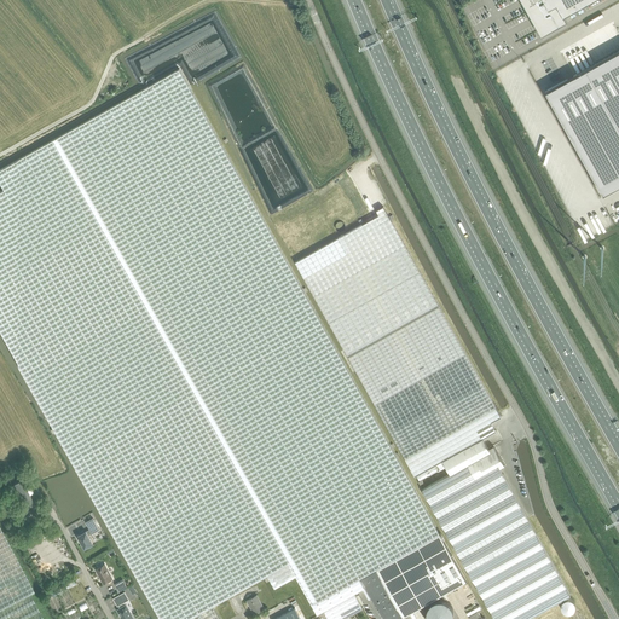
[(521,0),(542,35),(567,21),(563,15),(590,0),(521,0)]
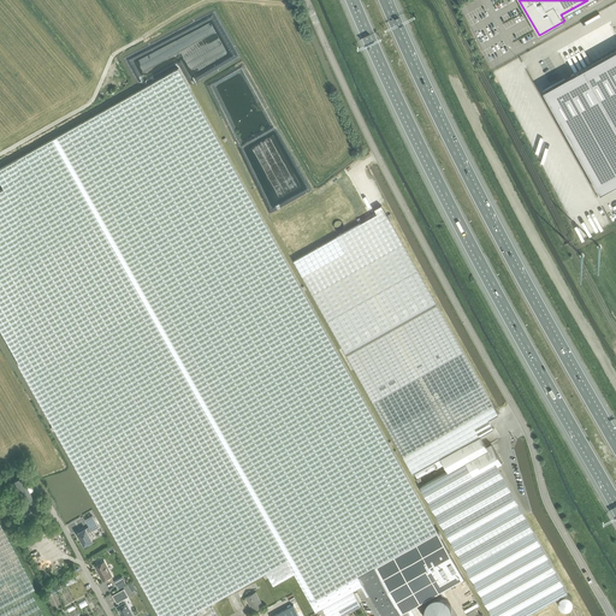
[(615,49),(543,90),(600,193),(615,184),(615,49)]
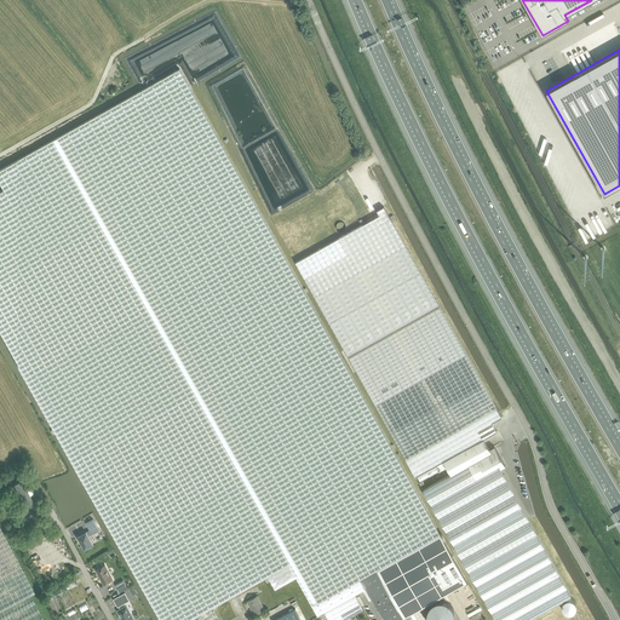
[(405,619),(403,618),(415,612),(468,583),(435,523),(234,165),(179,70),(153,86),(126,101),(102,114),(58,138),(18,161),(0,171),(0,184),(4,191),(0,193),(0,332),(78,470),(108,523),(126,556),(161,619),(189,619),(220,619),(213,607),(235,595),(268,575),(275,589),(286,583),(297,577),(317,614),(355,593),(366,587),(383,619),(405,619)]
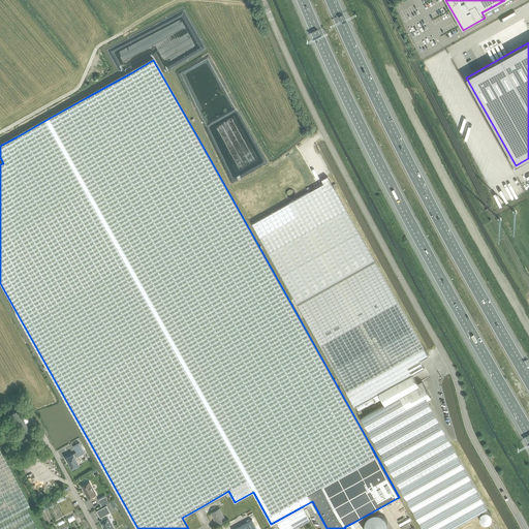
[(328,177),(322,180),(324,183),(259,220),(254,223),(358,404),(372,397),(379,393),(382,398),(385,404),(364,415),(430,528),(448,528),(487,507),(427,400),(435,396),(426,379),(414,385),(409,376),(421,370),(416,363),(429,356),(328,177)]
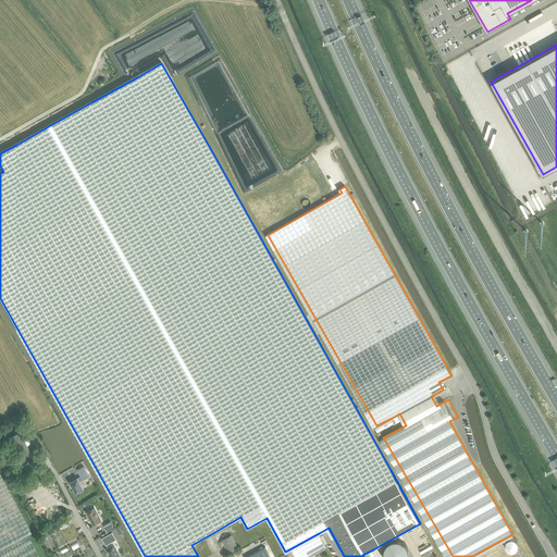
[(399,413),(392,418),(395,423),(403,419),(399,413)]
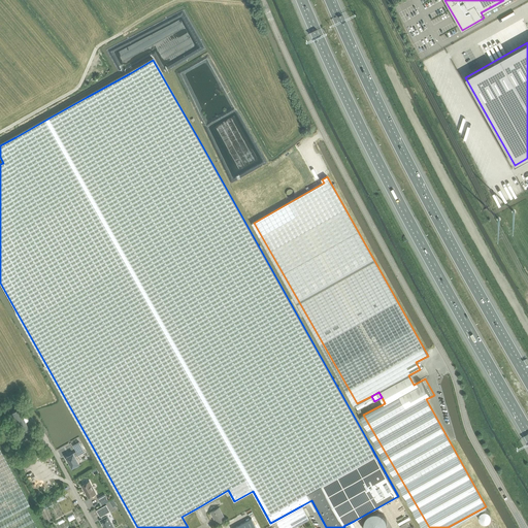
[(20,440),(33,433),(30,427),(29,428),(19,408),(11,411),(22,431),(17,434),(20,440)]
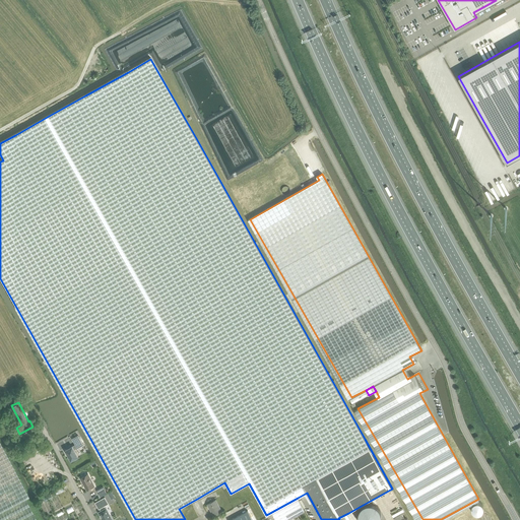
[(78,436),(72,439),(75,445),(81,442),(78,436)]
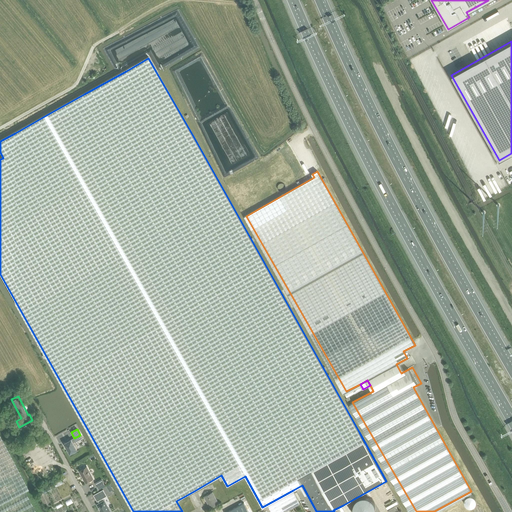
[(28,490),(0,436),(0,511),(35,511),(25,492),(28,490)]
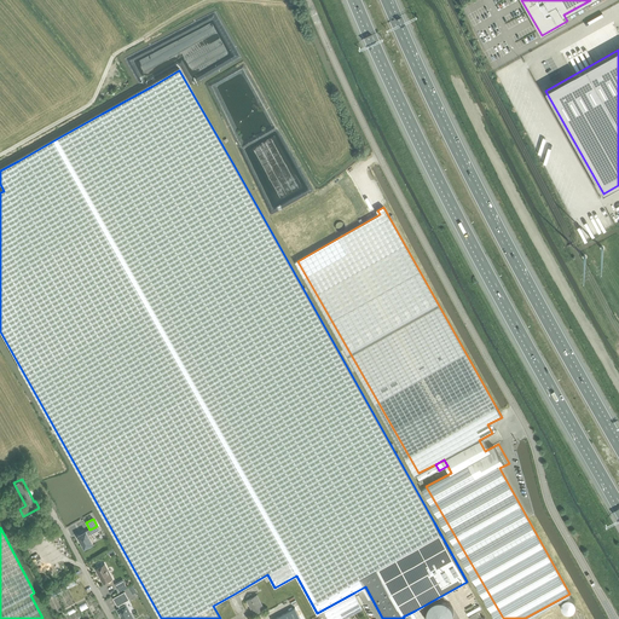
[(86,531),(84,532),(84,531),(80,533),(80,534),(77,536),(79,541),(80,539),(85,548),(87,547),(87,548),(92,545),(91,545),(93,544),(86,531)]
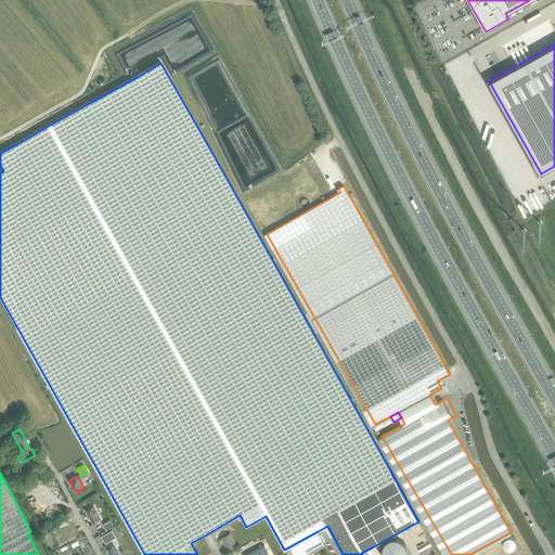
[(102,520),(94,506),(93,506),(92,506),(90,507),(90,508),(86,511),(93,523),(99,519),(100,520),(102,520)]
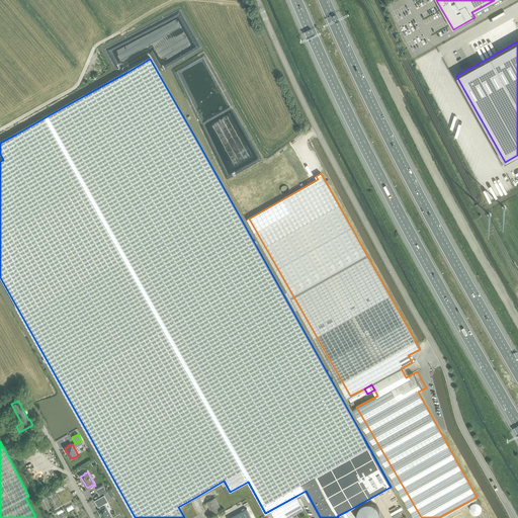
[(105,492),(103,487),(96,490),(99,496),(100,496),(99,495),(105,492)]
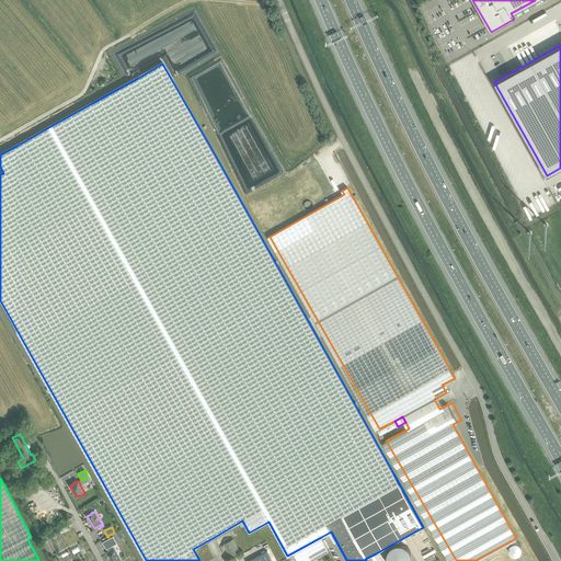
[(111,560),(122,560),(114,548),(113,546),(117,544),(113,537),(103,542),(106,549),(107,549),(109,551),(106,552),(111,560)]
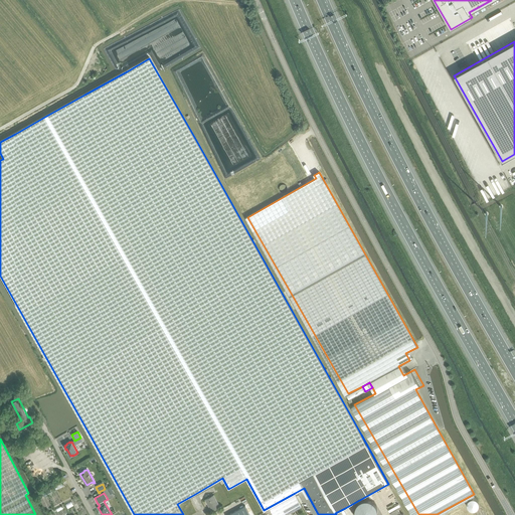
[(211,511),(219,506),(214,495),(206,500),(211,511)]
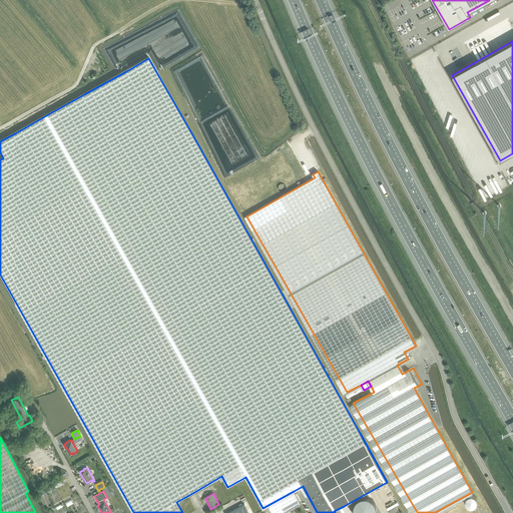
[(294,493),(269,507),(272,512),(286,512),(300,505),(294,493)]
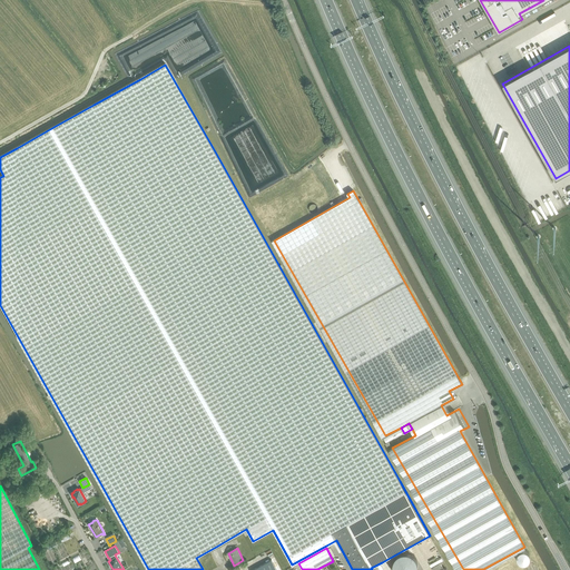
[(517,557),(517,558),(517,559),(518,559),(518,560),(519,561),(520,562),(521,562),(522,563),(523,563),(524,563),(526,563),(526,562),(527,562),(528,561),(529,560),(530,559),(530,558),(530,557),(530,556),(530,554),(530,553),(529,553),(529,552),(528,551),(527,551),(527,550),(526,550),(524,550),(523,550),(522,550),(521,550),(520,551),(519,551),(519,552),(518,552),(518,553),(517,554),(517,556),(517,557)]
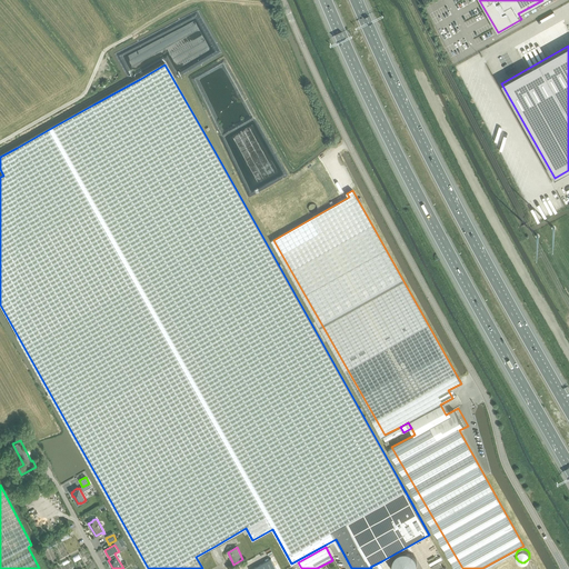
[(392,565),(392,567),(392,568),(415,568),(416,568),(417,566),(417,563),(416,561),(416,559),(415,557),(413,556),(411,555),(410,553),(408,552),(406,551),(403,551),(401,552),(399,552),(398,553),(396,555),(395,557),(393,558),(392,560),(392,562),(392,565)]
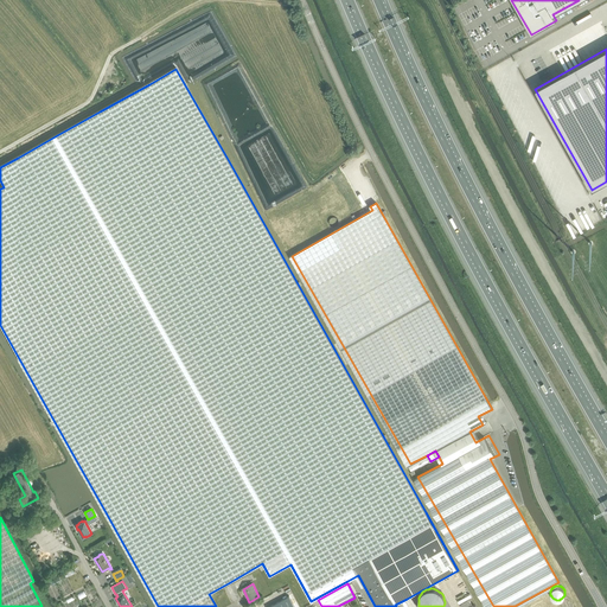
[(296,606),(294,602),(291,596),(269,606),(296,606)]
